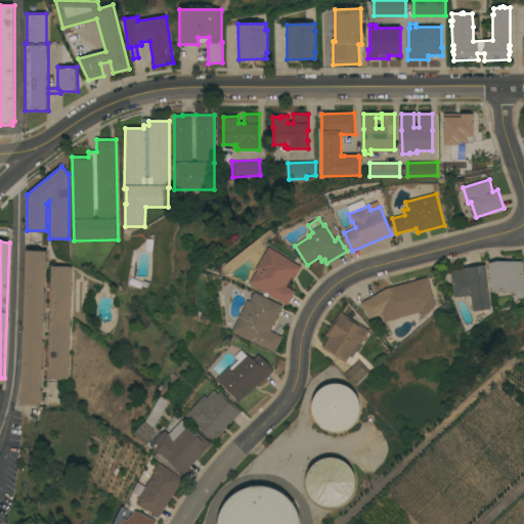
[(250,282),(257,270),(255,270),(269,248),(301,267),(295,278),(292,276),(286,287),(295,292),(287,306),(250,282)]
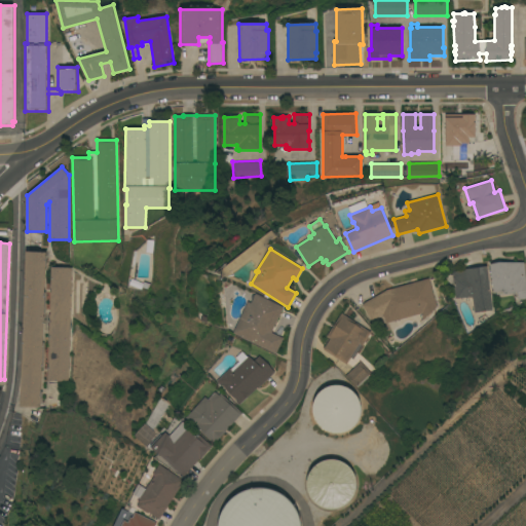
[(26,252),(45,252),(40,407),(21,406),(26,252)]
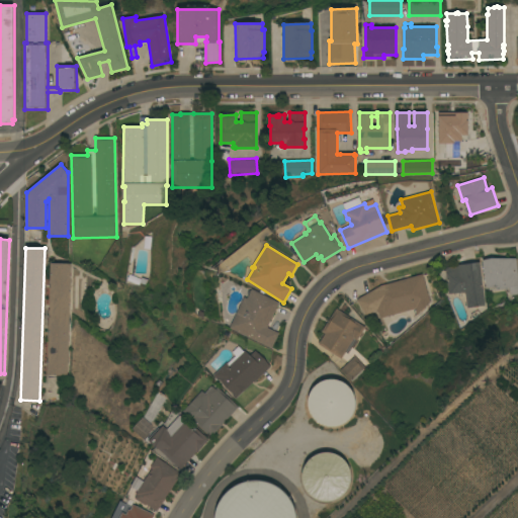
[(492,258),(516,259),(517,277),(517,294),(510,295),(509,287),(489,290),(489,287),(486,287),(483,260),(492,258)]
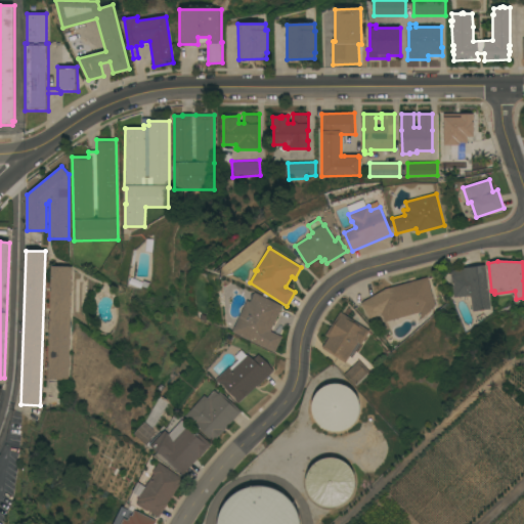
[(490,309),(473,312),(471,300),(457,302),(457,297),(454,298),(450,271),(464,270),(464,268),(485,265),(490,309)]
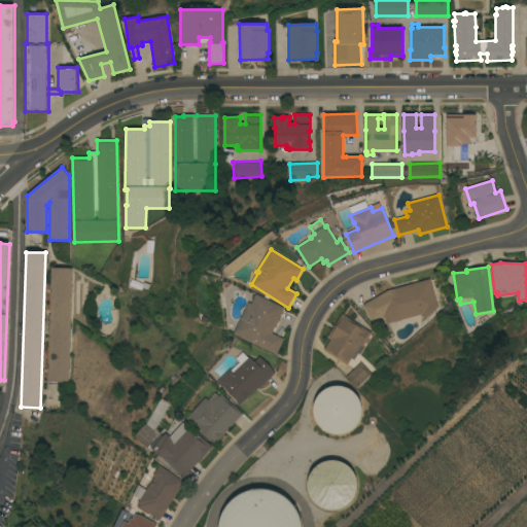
[(51,268),(72,268),(68,382),(48,382),(51,268)]
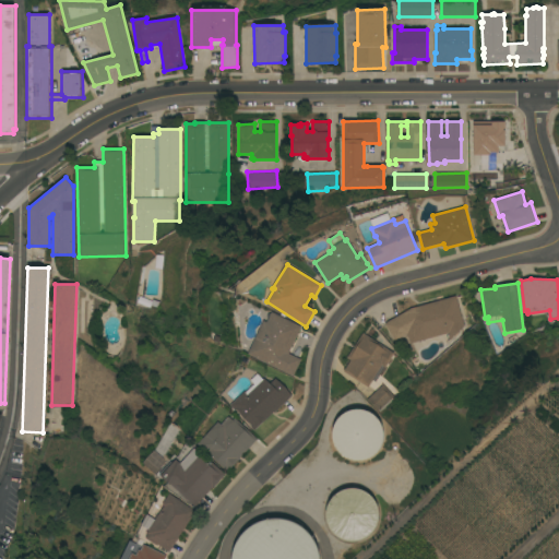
[(384,324),(387,323),(385,323),(411,308),(455,296),(464,325),(450,340),(449,335),(431,341),(431,343),(428,345),(424,349),(419,351),(415,352),(413,349),(412,343),(412,344),(406,335),(394,342),(384,324)]
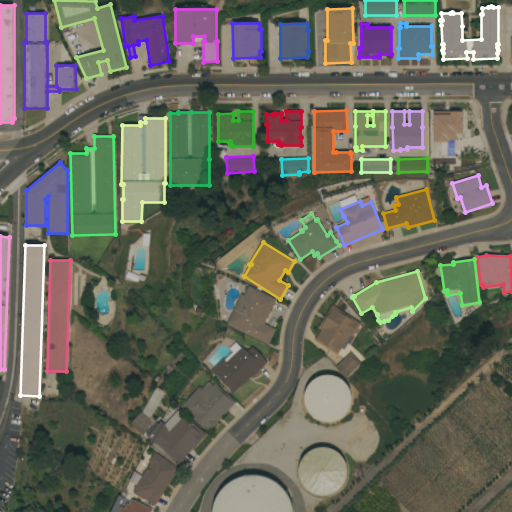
[(227,324),(242,294),(244,295),(249,286),(276,299),(264,324),(276,329),(268,345),(227,324)]
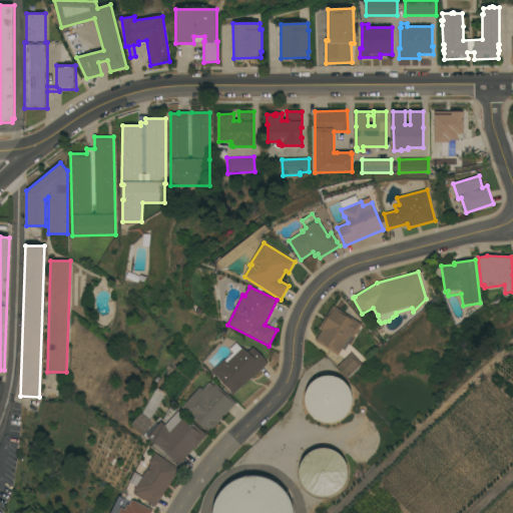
[(316,341),(322,331),(319,329),(333,306),(362,324),(353,337),(351,336),(338,356),(316,341)]
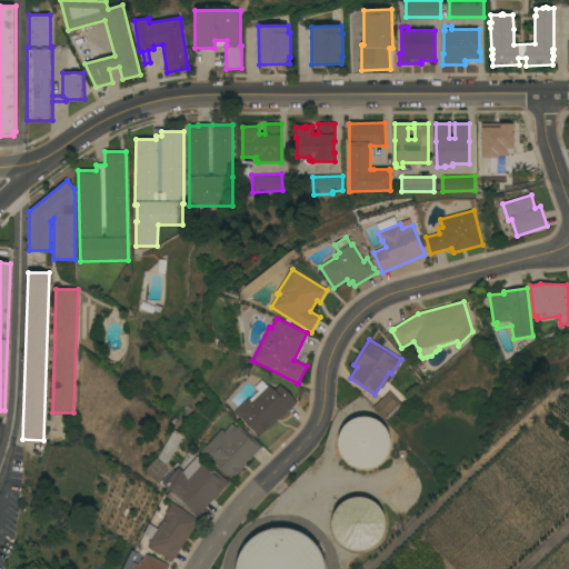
[(278,419),(278,418),(257,438),(253,433),(255,432),(239,416),(238,417),(232,411),(247,398),(250,400),(268,383),(272,389),(278,383),(296,402),(278,419)]
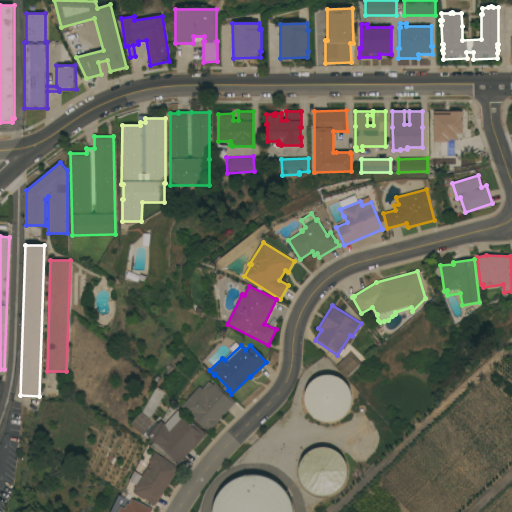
[(349,353),(350,351),(360,361),(359,364),(360,366),(348,378),(336,366),(349,353)]
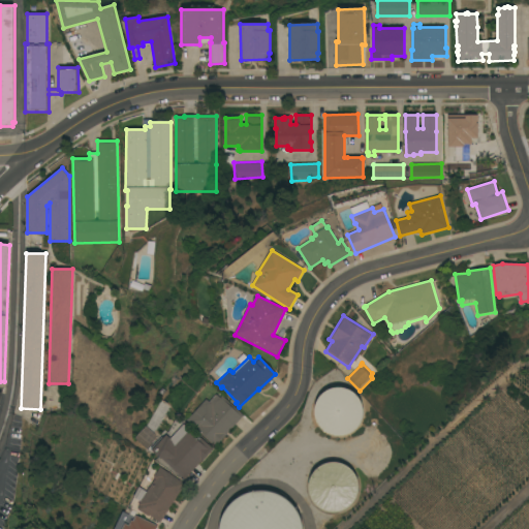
[(344,434),(342,435),(340,435),(337,435),(335,435),(332,434),(330,433),(328,432),(325,431),(323,430),(321,428),(319,426),(318,424),(317,422),(316,419),(315,416),(315,414),(315,412),(315,409),(315,407),(315,404),(317,400),(319,398),(320,396),(322,394),(323,392),(325,391),(329,390),(331,389),(333,387),(336,387),(338,387),(340,387),(343,387),(345,387),(347,389),(350,390),(352,391),(354,393),(355,395),(358,396),(359,398),(361,401),(362,403),(362,405),(363,408),(363,410),(363,412),(363,415),(362,417),(361,421),(360,423),(359,425),(358,427),(355,429),(353,430),(351,432),(349,433),(347,434),(344,434)]
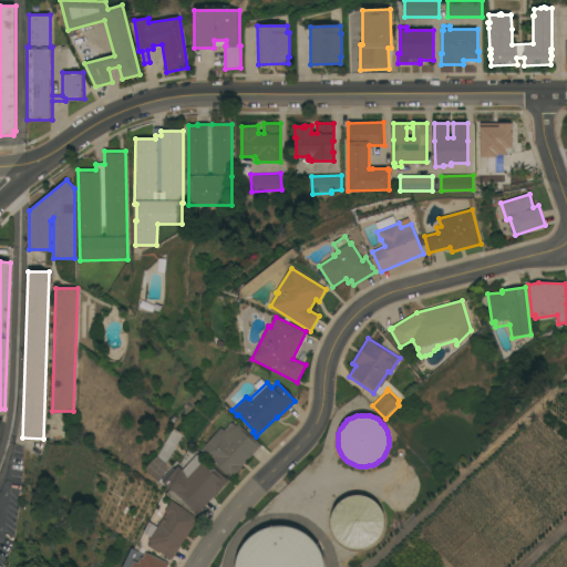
[(228,477),(198,450),(219,426),(222,430),(230,421),(234,424),(236,423),(258,444),(228,477)]
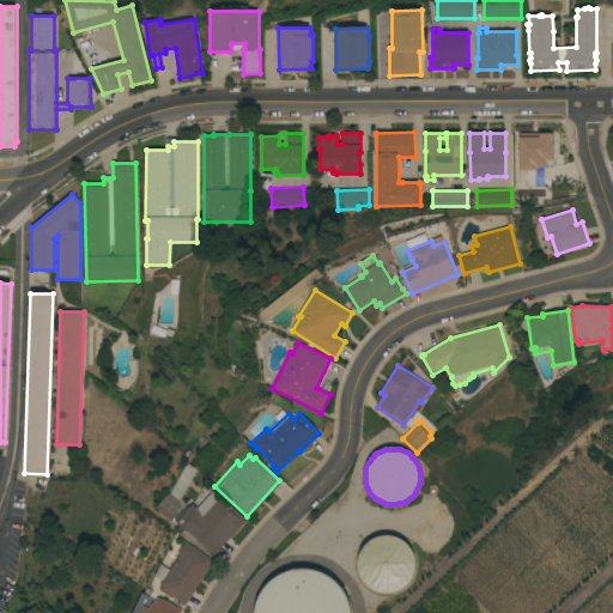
[(190,503),(196,508),(211,490),(218,497),(217,499),(222,503),(224,501),(244,519),(231,535),(230,534),(212,554),(186,529),(184,530),(174,521),(190,503)]
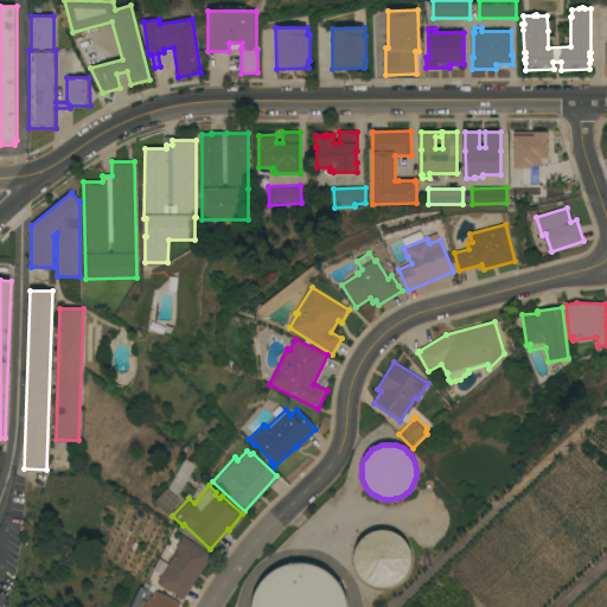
[(387,587),(383,588),(381,588),(377,587),(375,587),(371,586),(369,585),(366,582),(364,581),(362,579),(359,576),(358,574),(357,572),(356,569),(355,566),(355,563),(353,560),(353,557),(355,554),(355,551),(356,548),(357,545),(359,543),(360,541),(363,538),(365,536),(368,535),(370,534),(372,532),(376,531),(378,530),(382,530),(384,530),(388,531),(390,531),(394,532),(396,534),(398,535),(401,537),(403,540),(404,542),(407,544),(408,547),(409,549),(410,553),(410,555),(410,558),(410,561),(410,564),(409,567),(409,570),(408,573),(406,575),(404,577),(402,580),(400,582),(397,583),(395,585),(393,586),(389,587),(387,587)]
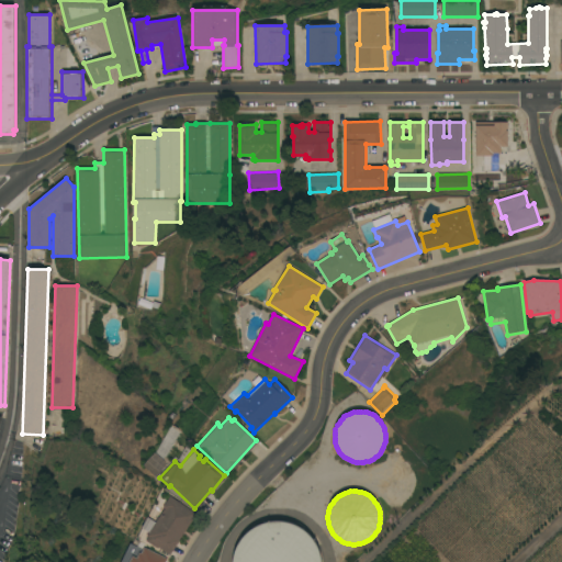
[(195,513),(178,539),(178,540),(168,554),(157,547),(157,548),(145,540),(147,537),(145,535),(147,531),(141,527),(146,516),(154,521),(163,508),(161,507),(169,495),(195,513)]
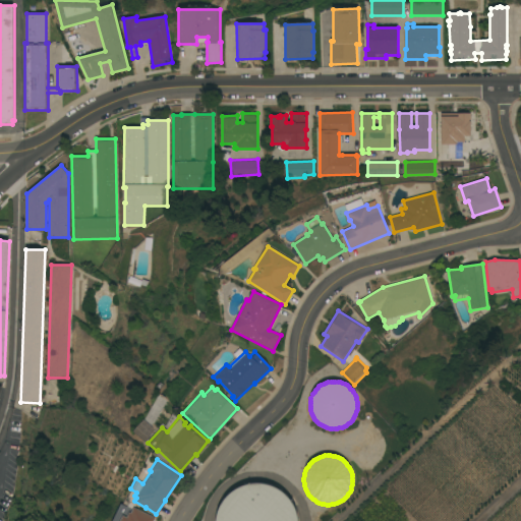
[(211,520),(214,510),(221,498),(231,488),(243,483),(257,482),(271,486),(283,495),(291,506),(295,519),(295,520),(211,520)]
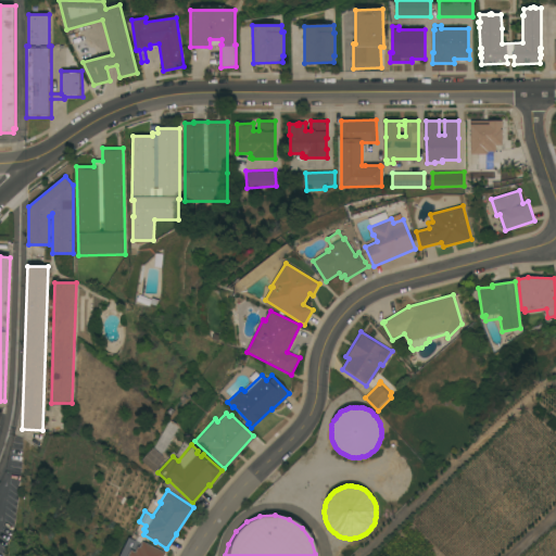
[(162,555),(125,555),(129,548),(134,551),(136,545),(138,546),(141,540),(164,552),(162,555)]
